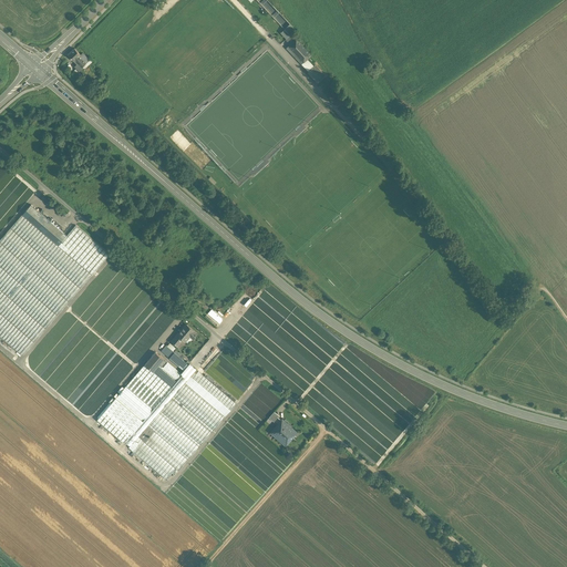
[(256,0),(290,34),(295,30),(291,24),(267,0),(256,0)]
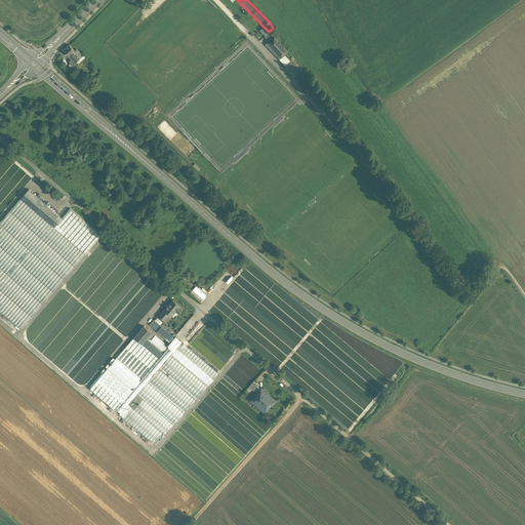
[(288,51),(274,36),(267,42),(281,57),(288,51)]
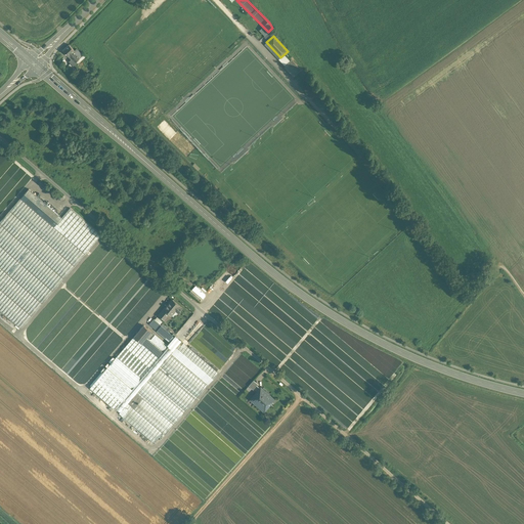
[(70,42),(59,52),(73,66),(83,56),(70,42)]
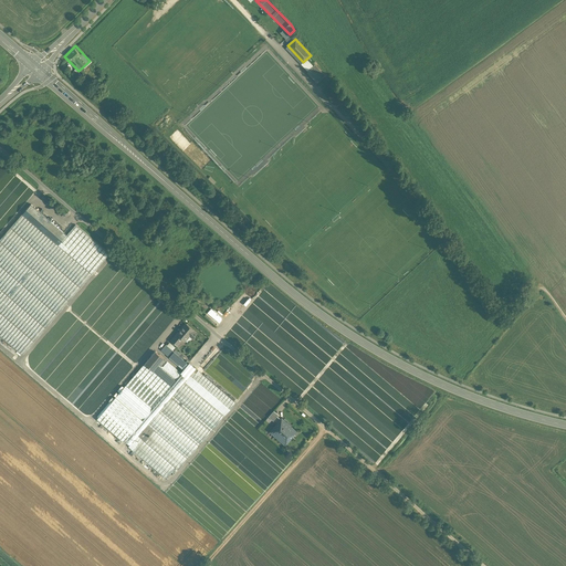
[(323,75),(315,66),(308,72),(316,81),(323,75)]
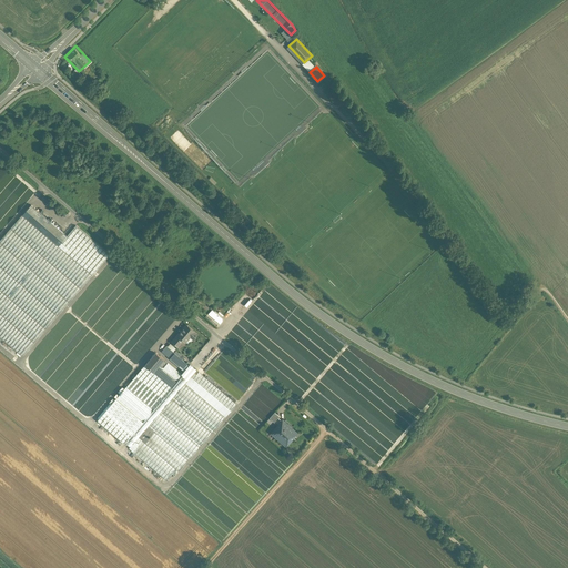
[(31,204),(0,240),(0,336),(22,356),(92,275),(64,251),(59,246),(61,243),(62,242),(67,235),(31,204)]
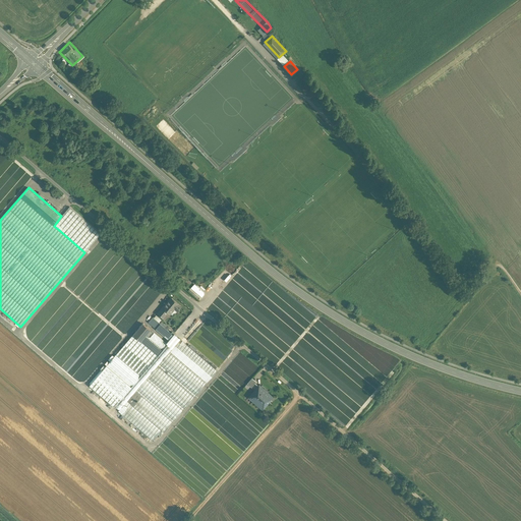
[(100,232),(70,207),(61,216),(57,222),(87,248),(100,232)]
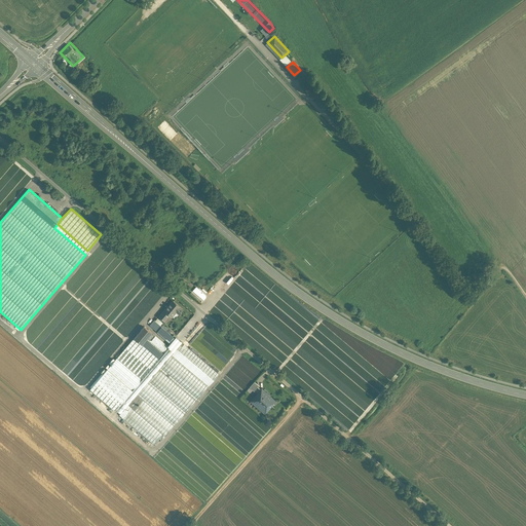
[(226,294),(231,288),(232,290),(235,286),(236,288),(238,285),(234,280),(225,293),(226,294)]
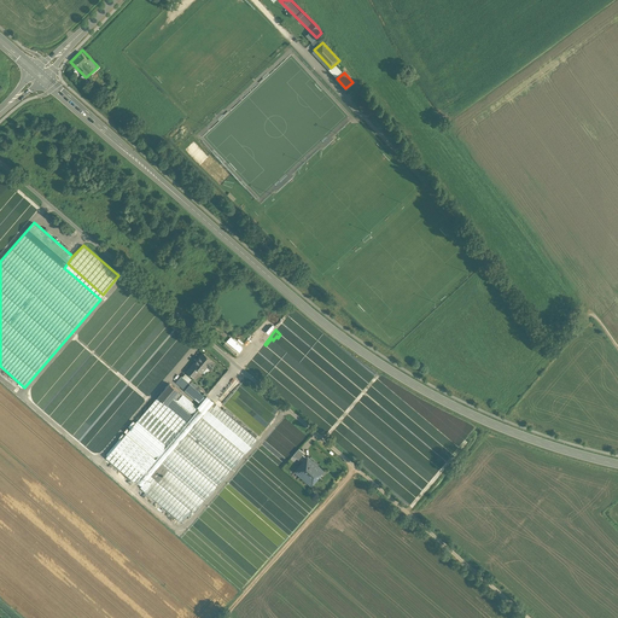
[(211,361),(203,353),(191,367),(197,373),(199,371),(202,372),(207,366),(210,369),(215,363),(211,361)]
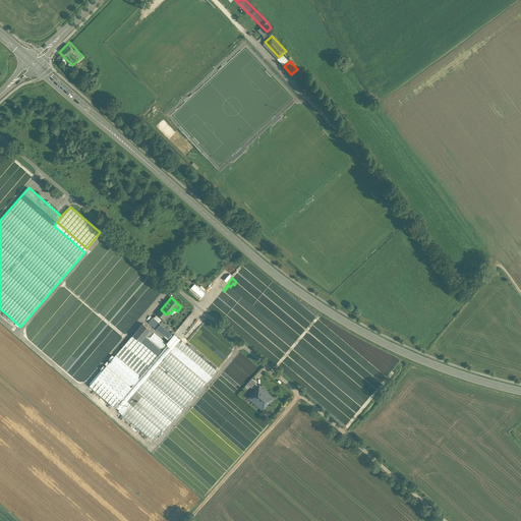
[(166,314),(161,309),(158,313),(163,317),(166,314)]
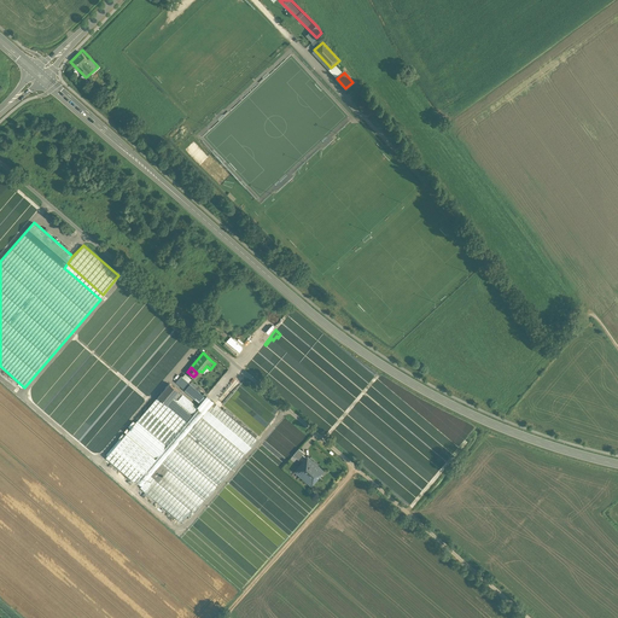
[(203,395),(181,377),(176,383),(198,401),(203,395)]
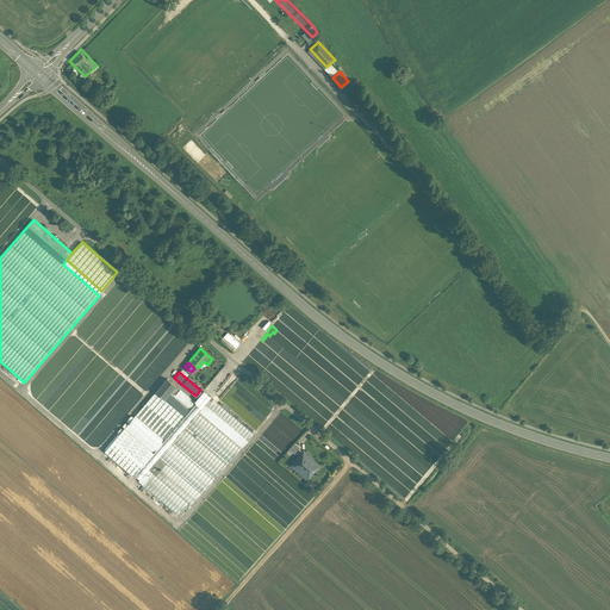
[(167,379),(155,392),(165,399),(176,386),(167,379)]
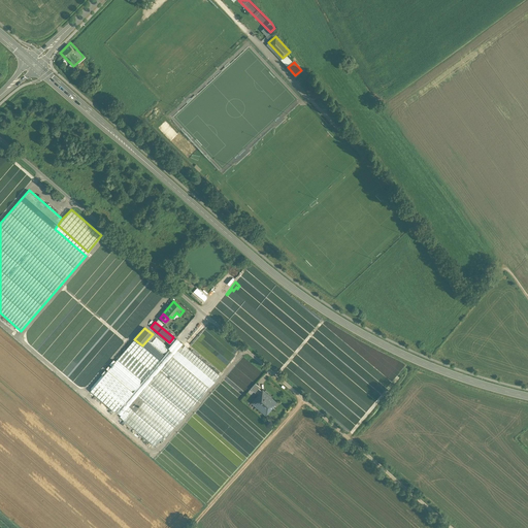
[(153,334),(142,345),(160,360),(169,349),(153,334)]
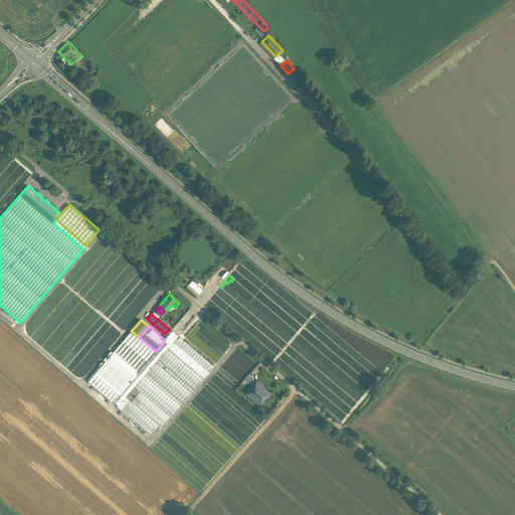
[(154,353),(130,333),(115,350),(139,371),(154,353)]
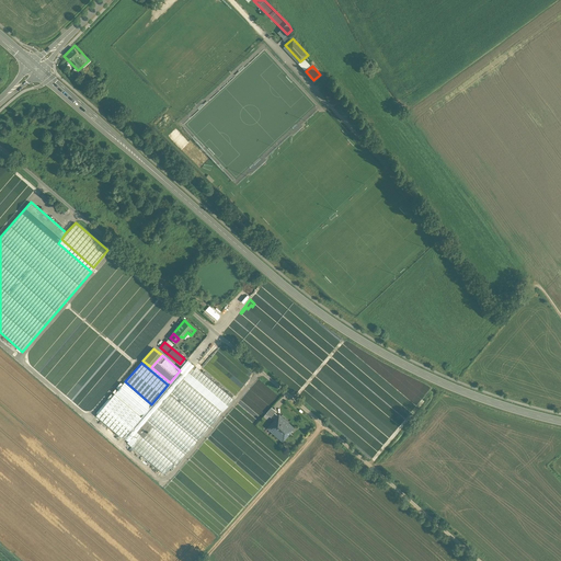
[(233,399),(194,365),(185,375),(183,377),(222,411),(233,399)]
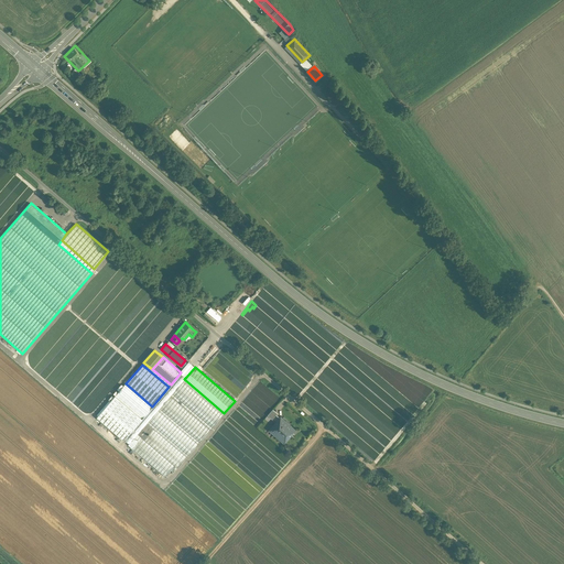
[(142,419),(132,430),(138,434),(147,423),(149,421),(158,410),(160,409),(170,396),(172,393),(183,381),(184,379),(186,377),(181,373),(181,372),(171,384),(169,387),(151,408),(143,418),(142,419)]
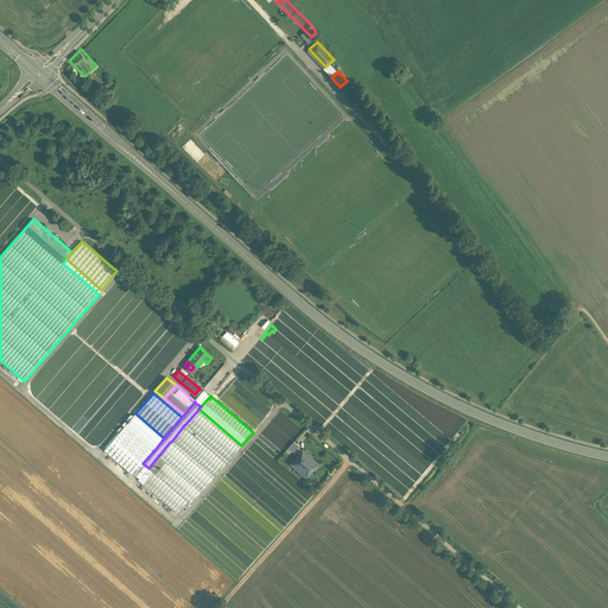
[(240,448),(197,411),(185,424),(228,461),(240,448)]
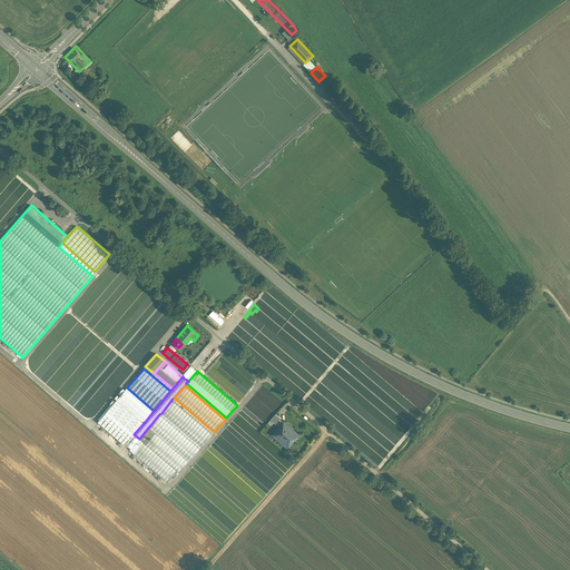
[(153,412),(126,390),(118,399),(145,422),(153,412)]
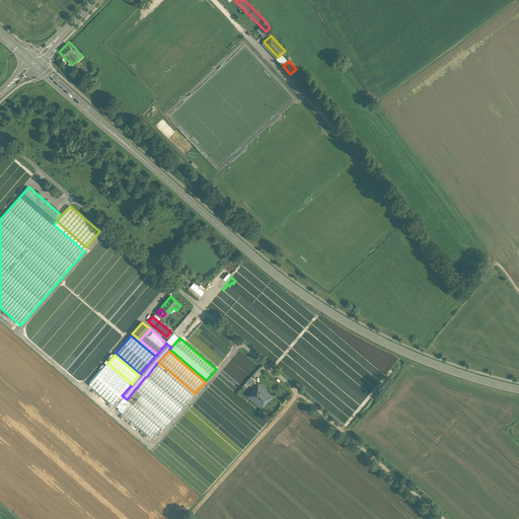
[(131,385),(106,364),(97,374),(122,395),(131,385)]
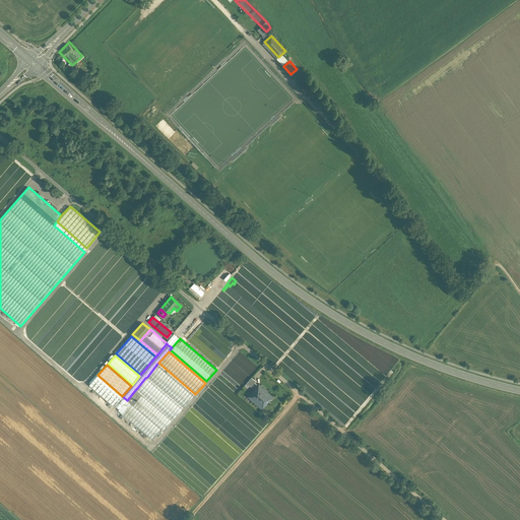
[(194,396),(156,365),(147,377),(184,408),(194,396)]
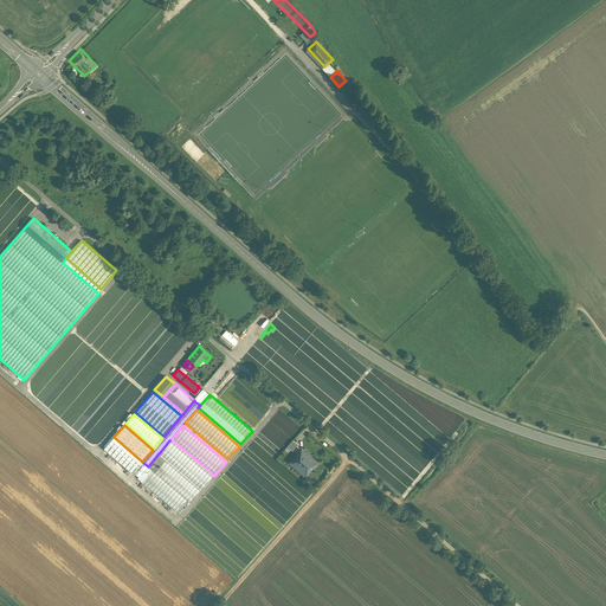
[(141,464),(113,439),(103,449),(133,474),(134,471),(141,464)]
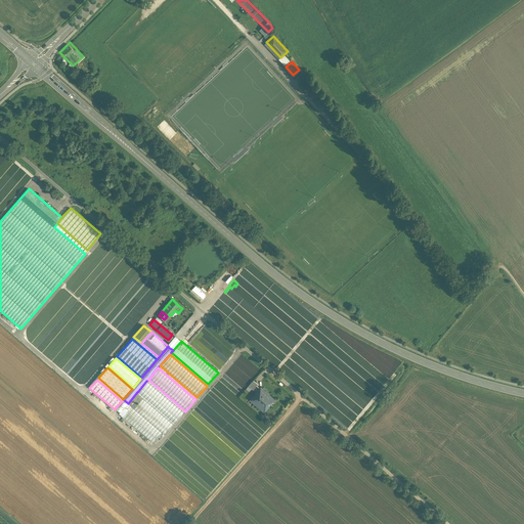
[(253,380),(249,386),(253,389),(258,384),(253,380)]
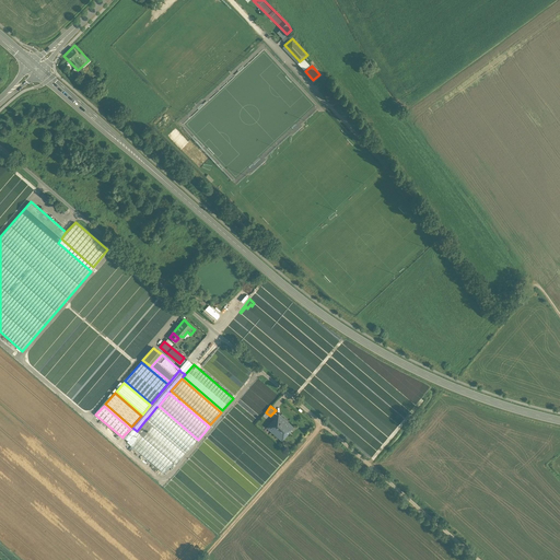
[(197,441),(156,407),(148,418),(187,452),(197,441)]
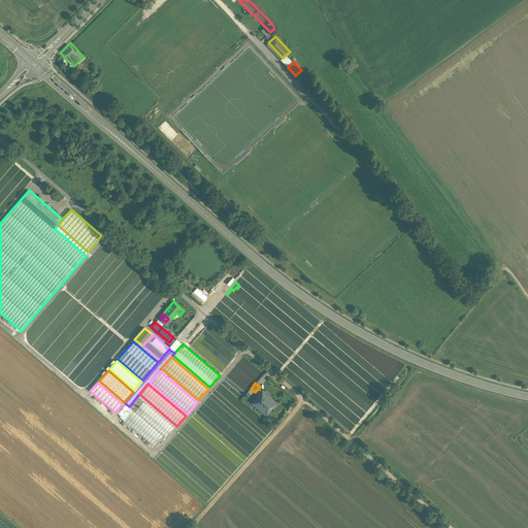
[(272,400),(267,395),(268,394),(263,390),(253,402),(258,406),(259,404),(266,410),(271,404),(270,402),(272,400)]
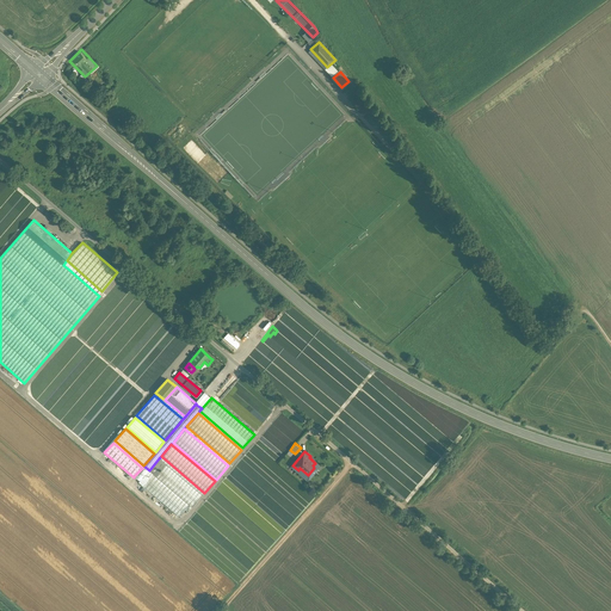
[(203,495),(159,458),(149,470),(189,505),(192,507),(203,495)]
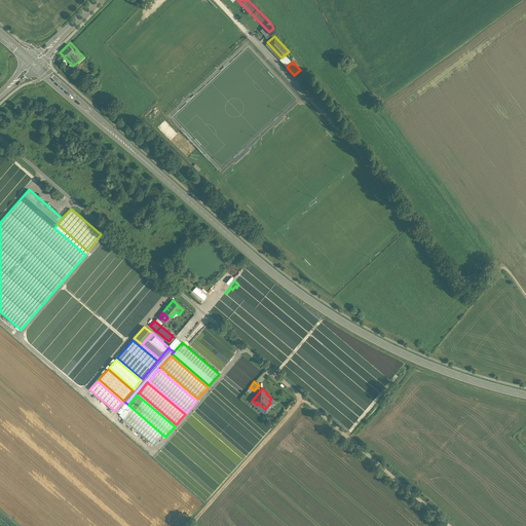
[(122,403),(116,409),(121,413),(128,405),(123,401),(122,403)]
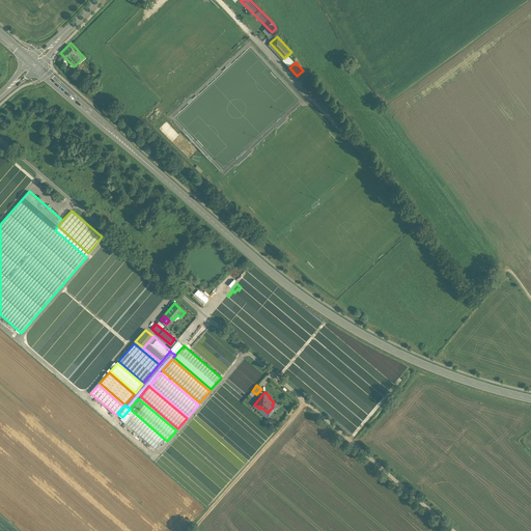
[(164,439),(130,409),(122,417),(120,419),(156,449),(164,439)]
